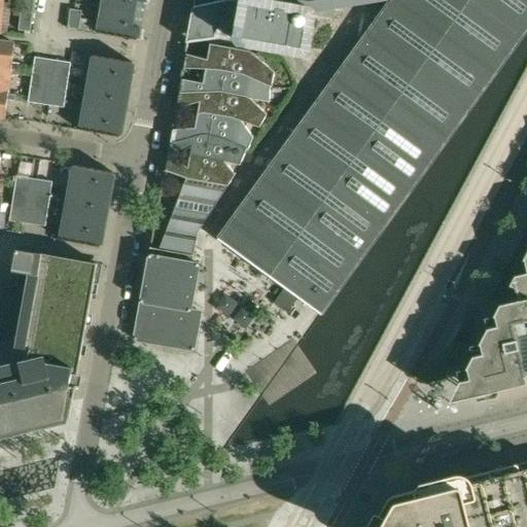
[(0,0),(0,8),(2,8),(9,9),(10,3),(3,2),(2,0),(0,0)]
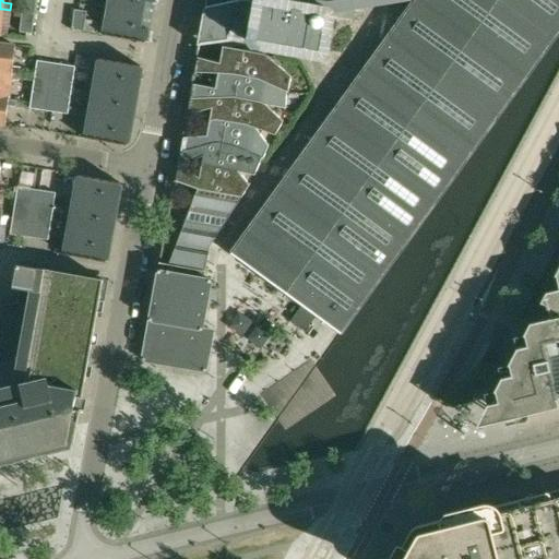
[(23,0),(22,13),(34,14),(36,0),(23,0)]
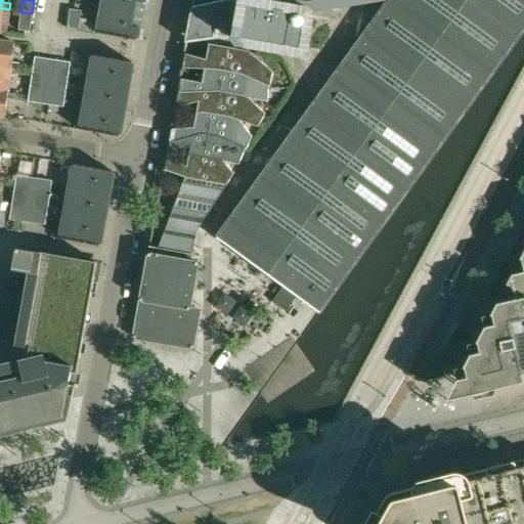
[(141,15),(143,0),(102,0),(101,8),(141,15)]
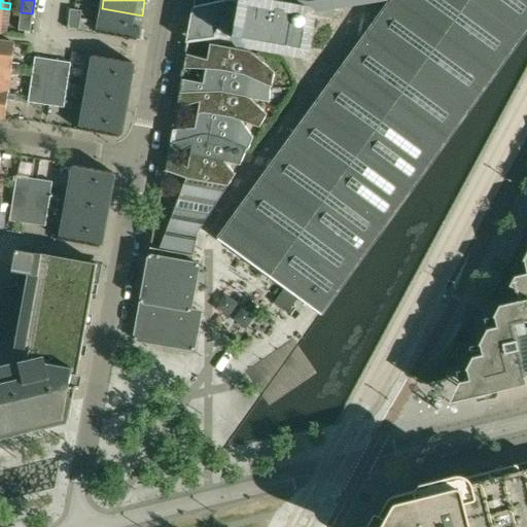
[(526,0),(195,0),(187,43),(229,37),(236,39),(236,40),(236,41),(237,43),(238,44),(240,44),(305,57),(306,56),(307,56),(308,55),(309,53),(310,51),(316,15),(335,19),(335,10),(391,0),(218,240),(321,315),(526,30),(526,0)]
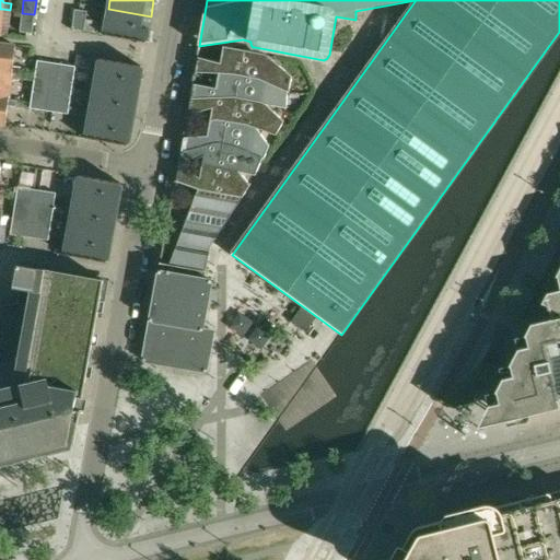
[(104,36),(146,44),(151,16),(108,9),(105,28),(97,26),(96,33),(104,34),(104,36)]
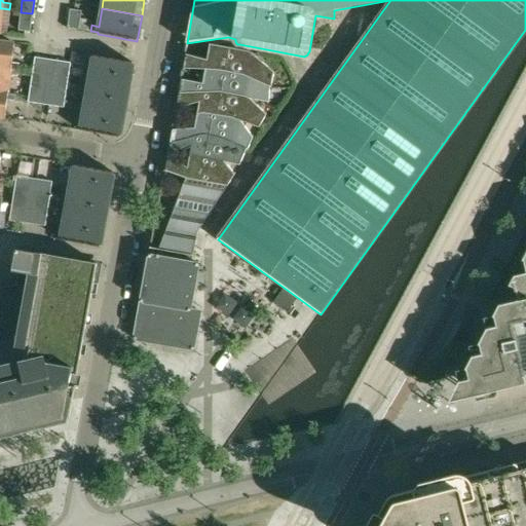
[(70,9),(68,28),(79,30),(81,11),(70,9)]
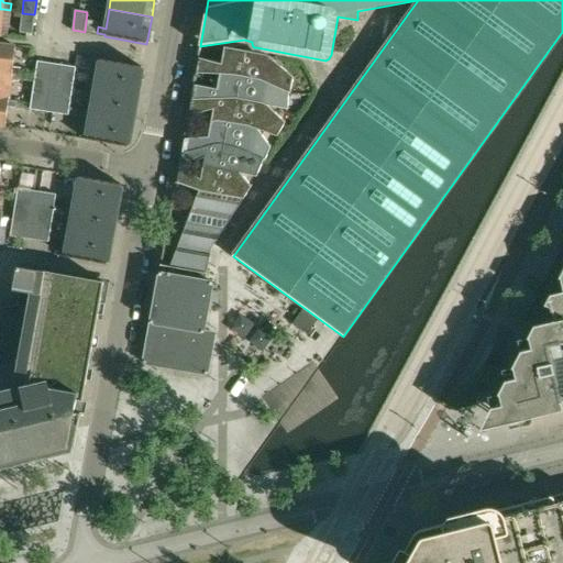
[(32,34),(34,14),(22,13),(20,32),(32,34)]
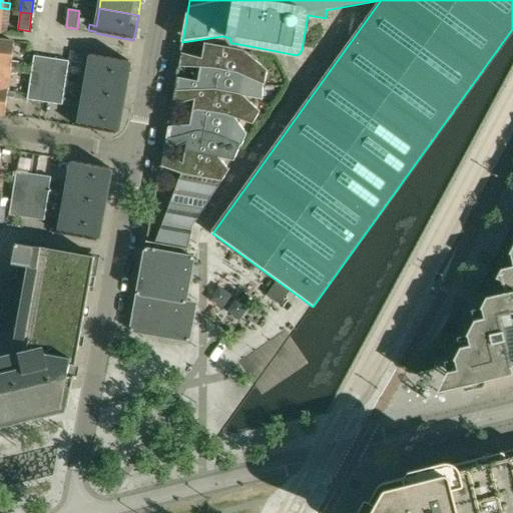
[(0,40),(0,65),(18,68),(19,62),(12,61),(14,42),(0,40)]
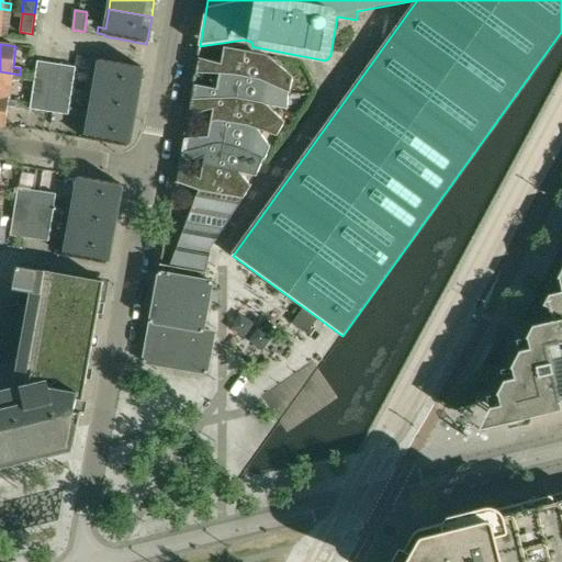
[(221,64),(220,75),(236,75),(258,79),(260,80),(289,93),(290,93),(293,77),(271,58),(270,57),(268,56),(265,55),(261,54),(224,47),(224,48),(221,64)]
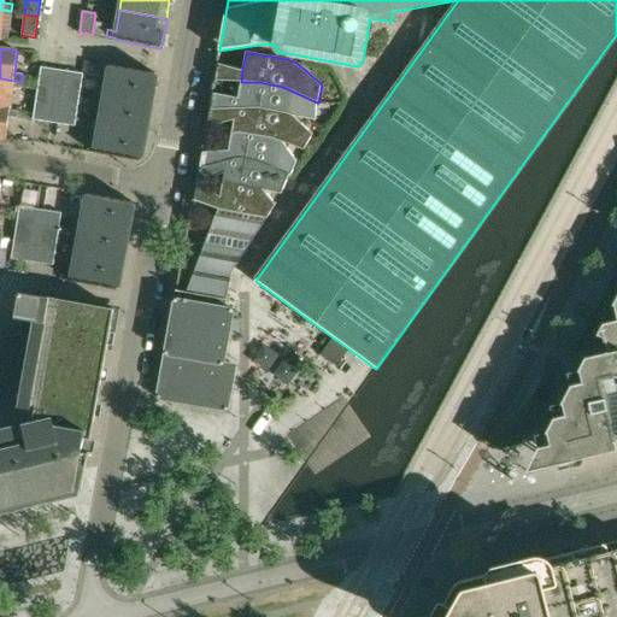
[(105,94),(104,95),(151,104),(156,74),(110,65),(106,88),(97,86),(95,93),(105,94)]
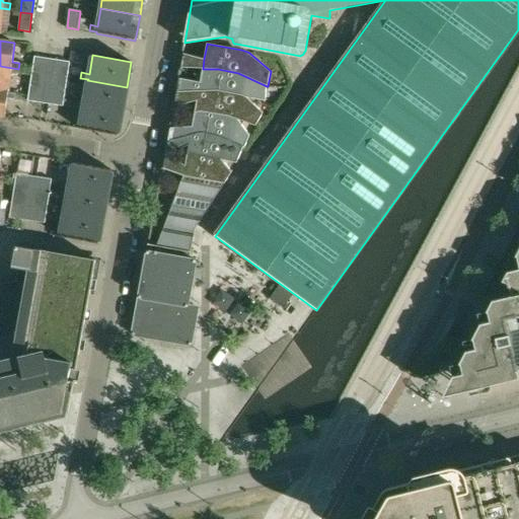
[(32,72),(50,74),(52,59),(34,57),(32,72)]
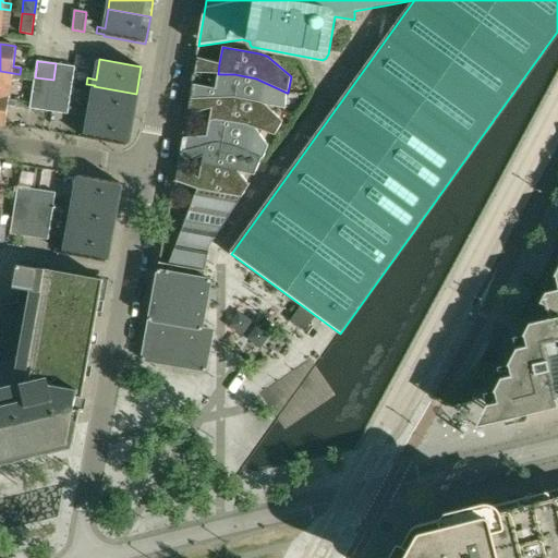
[(75,67),(56,63),(53,80),(72,83),(75,67)]
